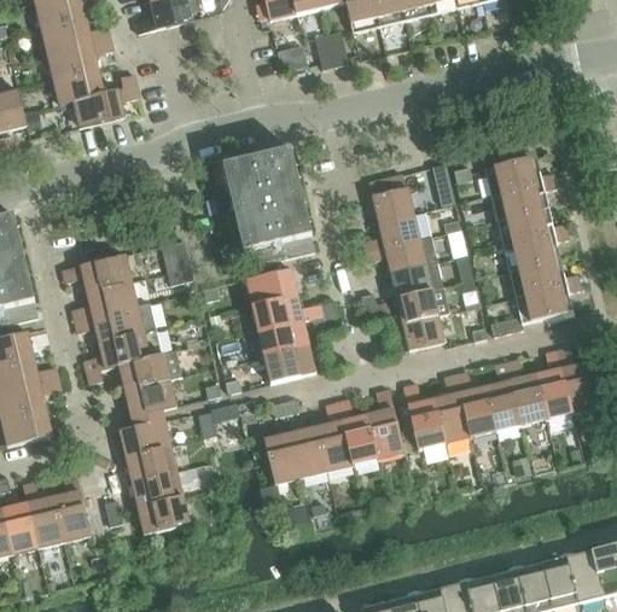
[(44,0),(34,3),(40,28),(85,17),(80,0),(44,0)]
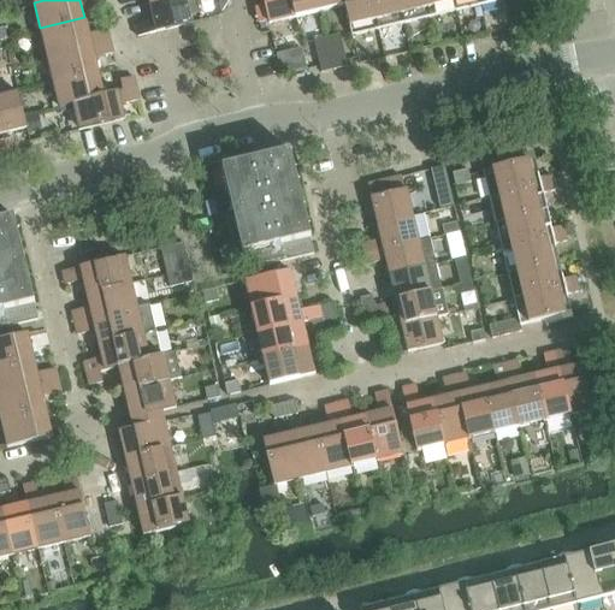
[(154,0),(149,1),(155,28),(191,19),(187,0),(154,0)]
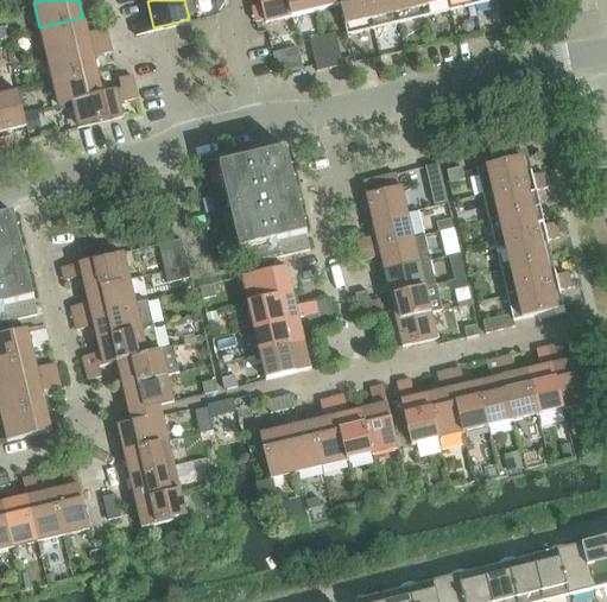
[(259,0),(260,2),(251,5),(254,19),(264,18),(265,20),(291,14),(286,0),(259,0)]
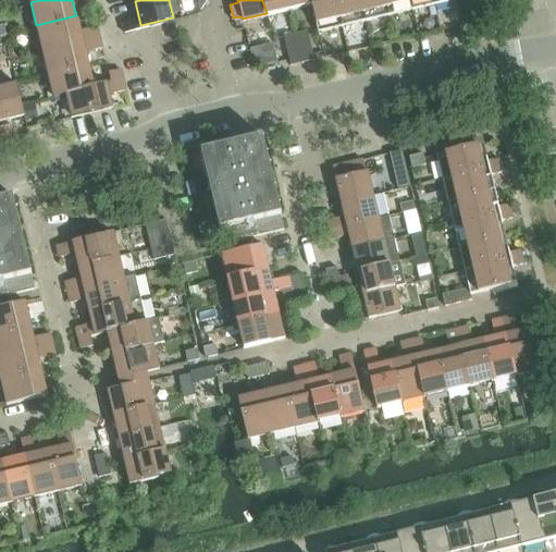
[(262,0),(267,13),(289,8),(287,0),(262,0)]
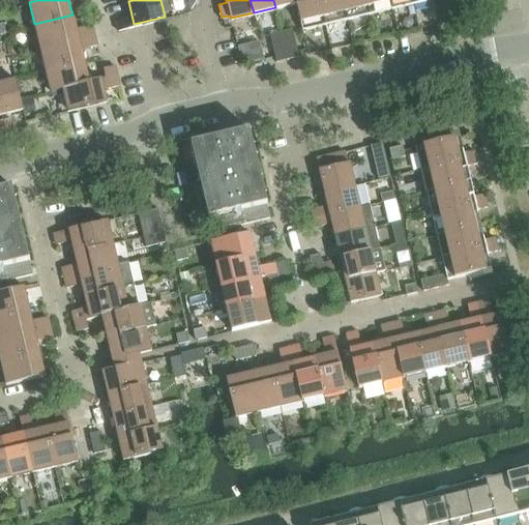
[(296,0),(297,2),(296,2),(302,28),(391,6),(389,0),(296,0)]
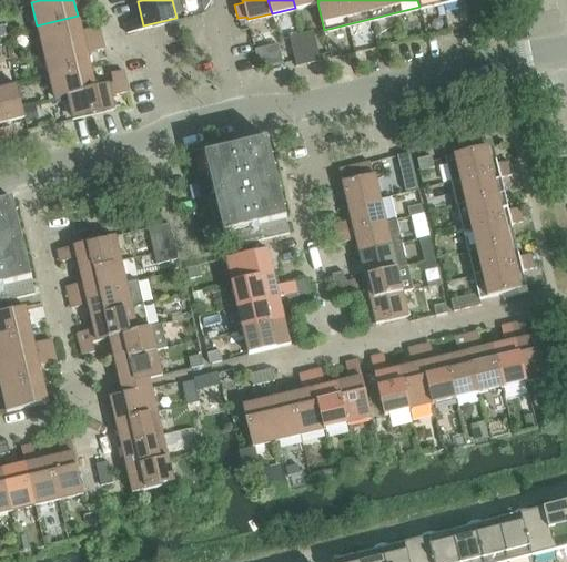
[(78,16),(37,26),(42,49),(100,36),(98,24),(81,28),(78,16)]
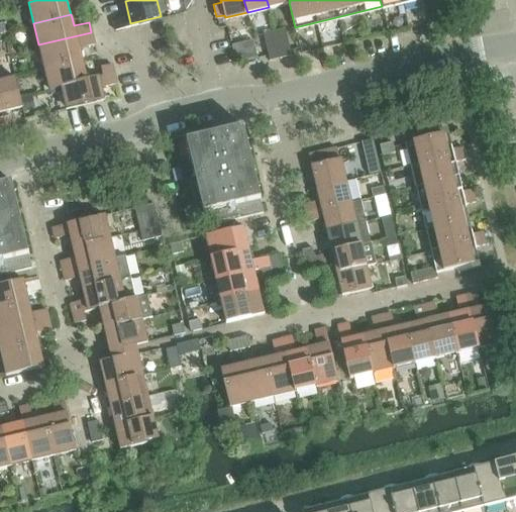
[(122,16),(112,18),(114,27),(125,25),(122,16)]
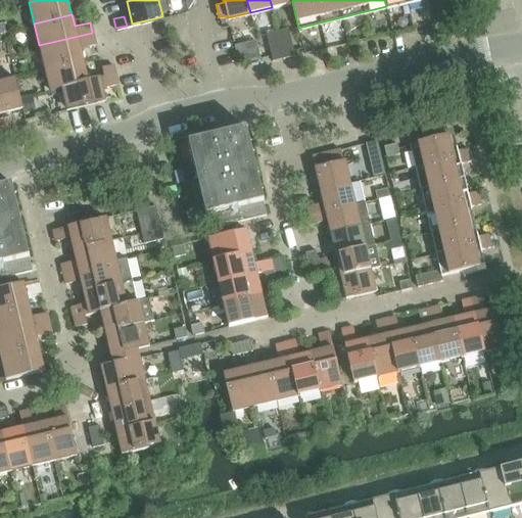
[(277,29),(283,56),(294,53),(288,26),(277,29)]
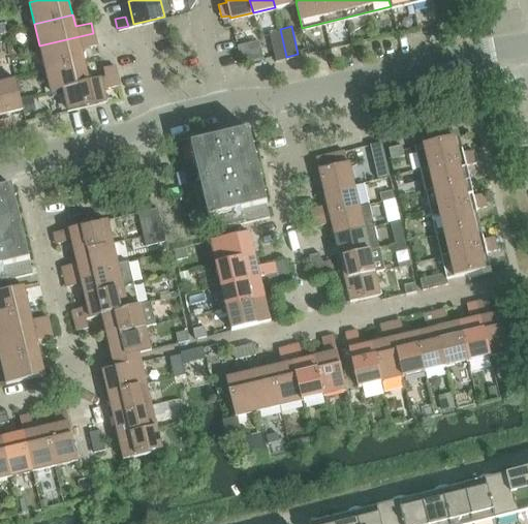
[(280,29),(269,31),(275,59),(286,57),(280,29)]
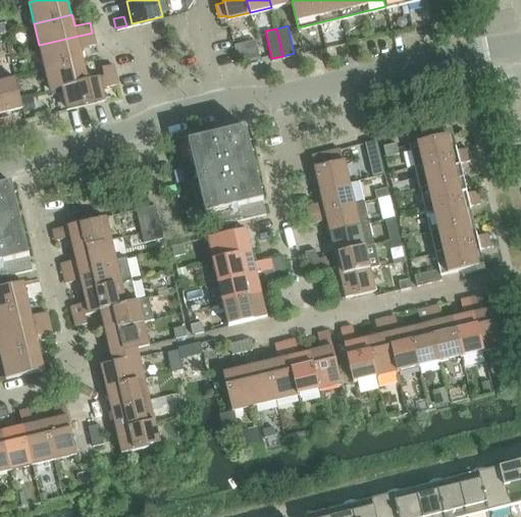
[(79,46),(94,42),(92,33),(39,45),(44,66),(82,57),(79,46)]
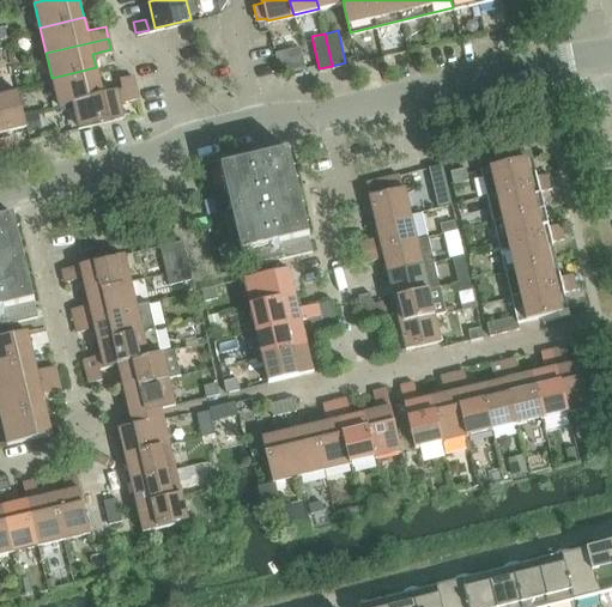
[(96,67),(52,78),(58,104),(72,101),(72,99),(102,92),(102,91),(96,67)]
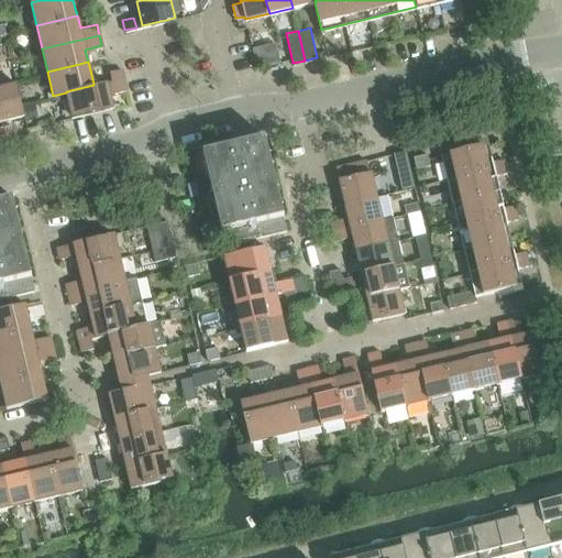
[(109,70),(111,79),(123,77),(121,67),(109,70)]
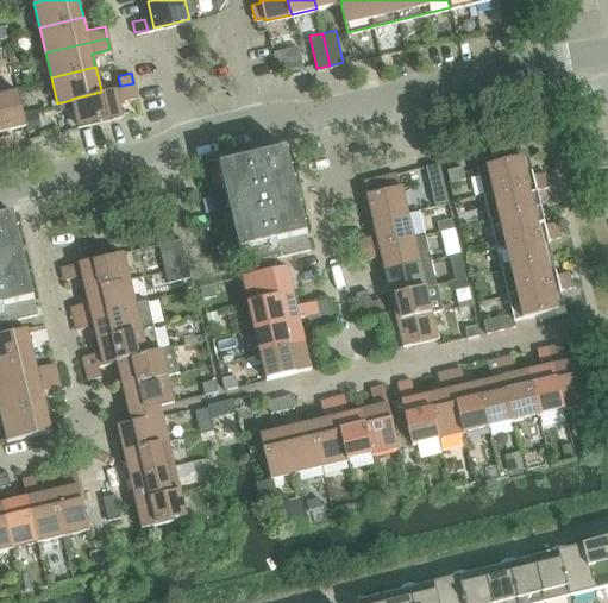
[(71,99),(71,100),(77,125),(123,114),(119,100),(137,95),(133,83),(120,86),(101,90),(101,92),(71,99)]
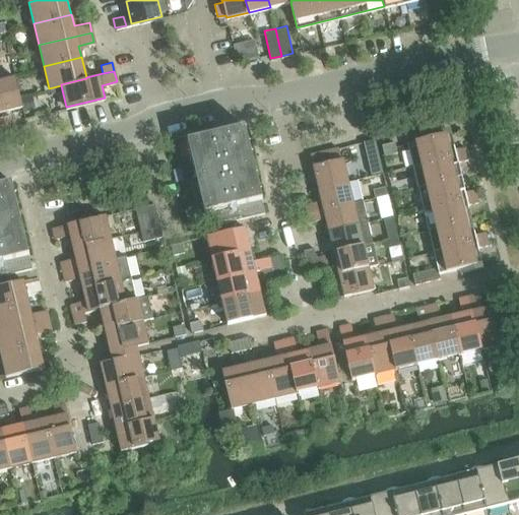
[(14,74),(0,78),(0,110),(21,105),(14,74)]
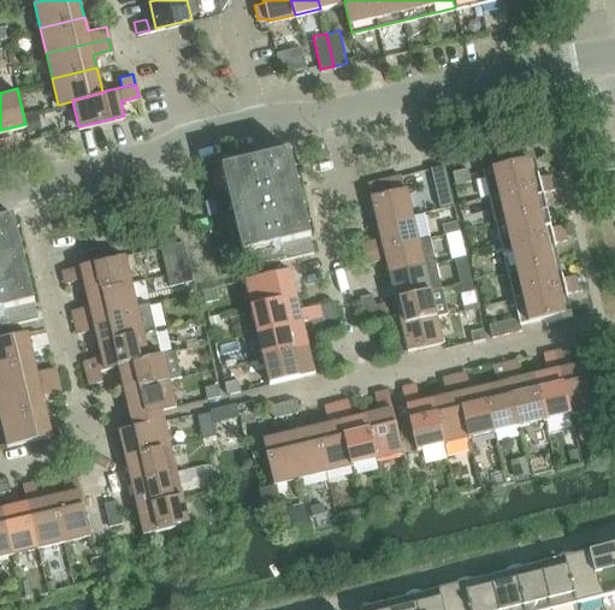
[(37,112),(25,114),(28,126),(40,123),(37,112)]
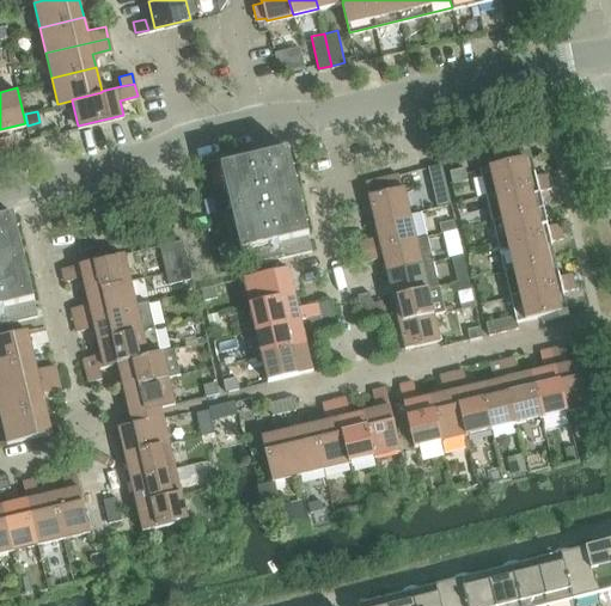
[(11,134),(1,136),(4,148),(14,146),(11,134)]
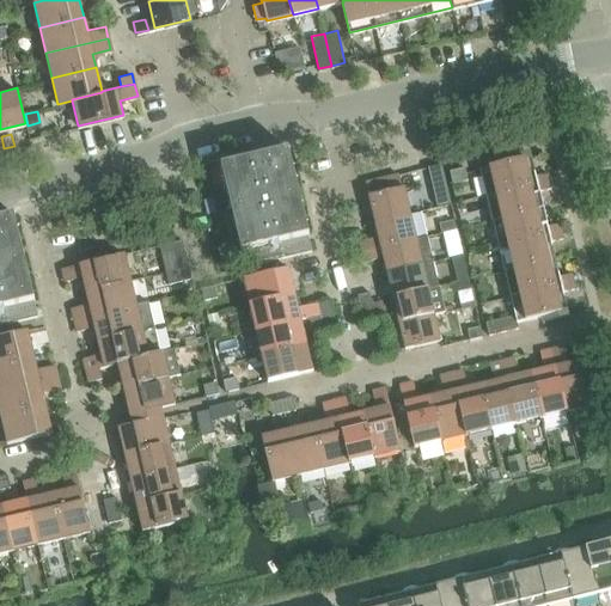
[(287,146),(219,163),(239,248),(240,248),(244,264),(311,249),(307,232),(287,146)]
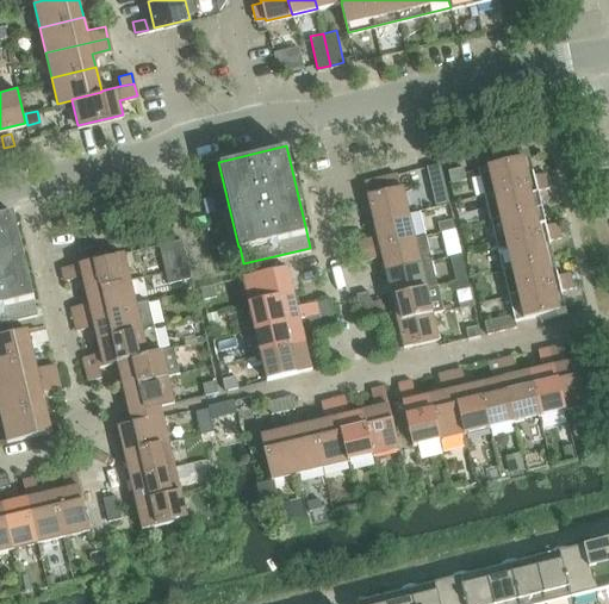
[(528,154),(478,166),(490,217),(541,205),(536,188),(548,185),(545,170),(533,173),(528,154)]
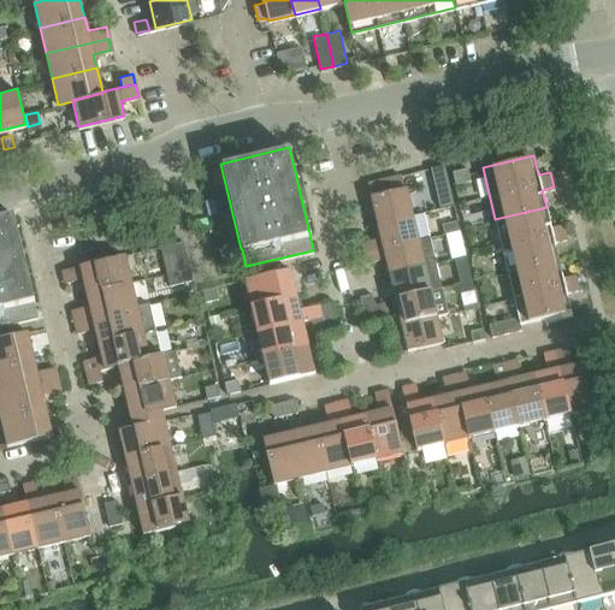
[(467,165),(451,169),(456,190),(472,187),(467,165)]
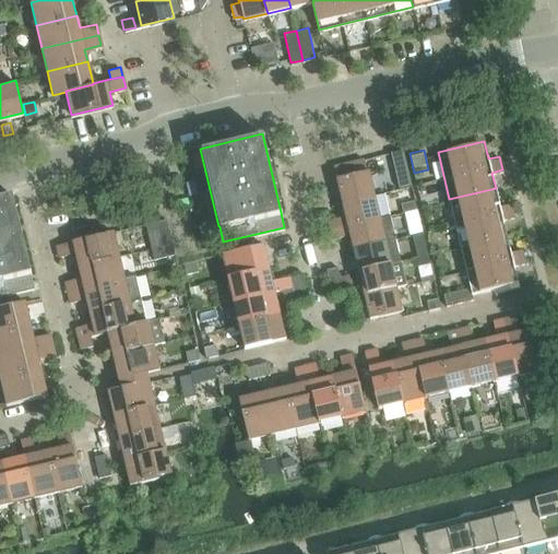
[(363,157),(333,164),(342,201),(374,192),(368,169),(366,169),(363,157)]
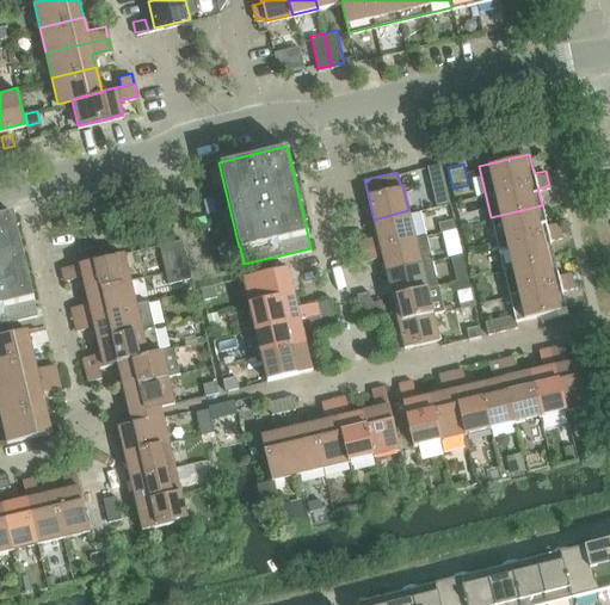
[(443,178),(431,181),(436,202),(448,199),(443,178)]
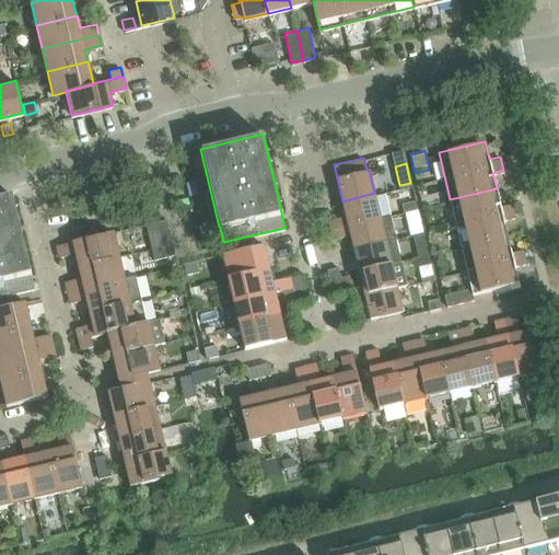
[(194,178),(185,181),(188,194),(197,192),(194,178)]
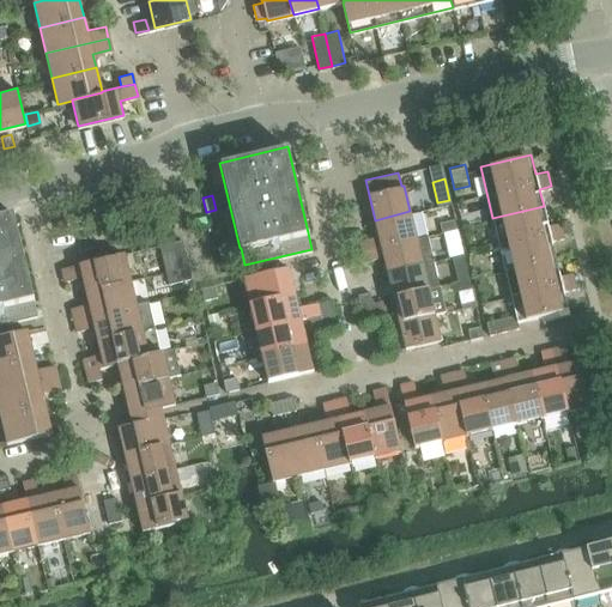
[(492,218),(504,268),(556,256),(551,240),(563,236),(559,222),(547,224),(544,206),(492,218)]
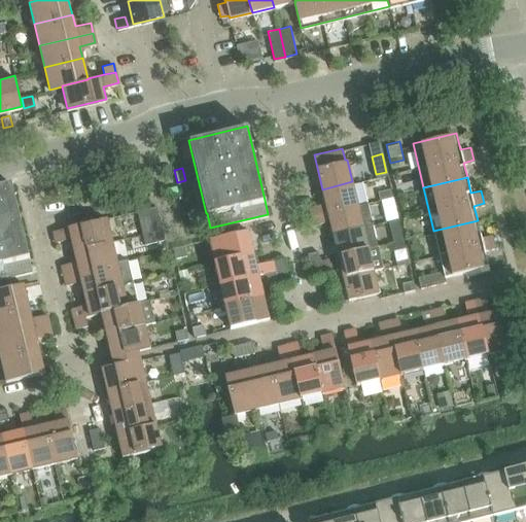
[(324,202),(309,205),(311,214),(321,212),(326,210),(357,203),(352,181),(322,189),(324,202)]
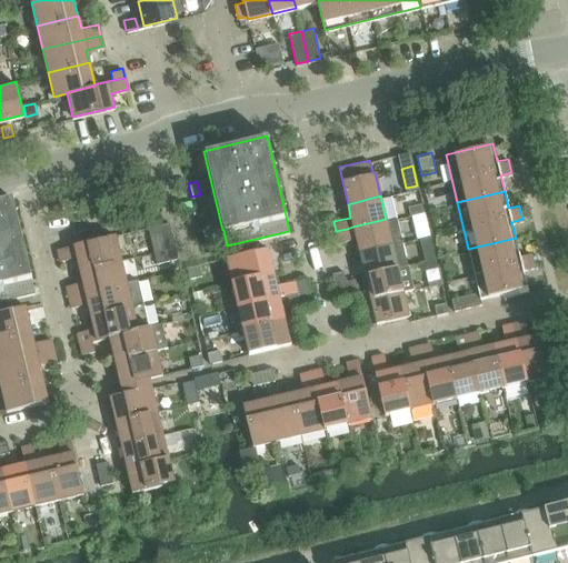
[(30,277),(31,277),(12,197),(0,199),(0,299),(35,291),(30,277)]
